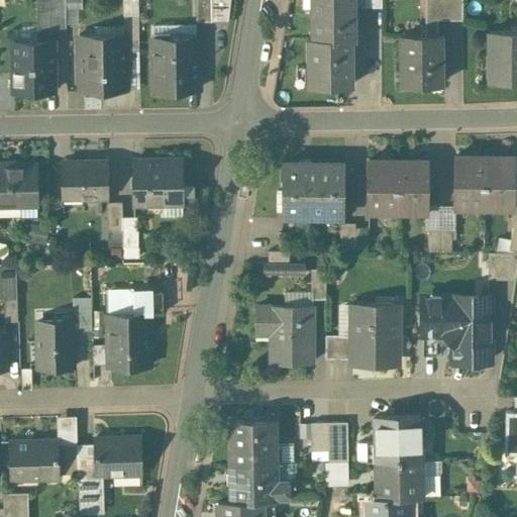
[(65,0),(48,0),(49,28),(66,28),(65,0)]
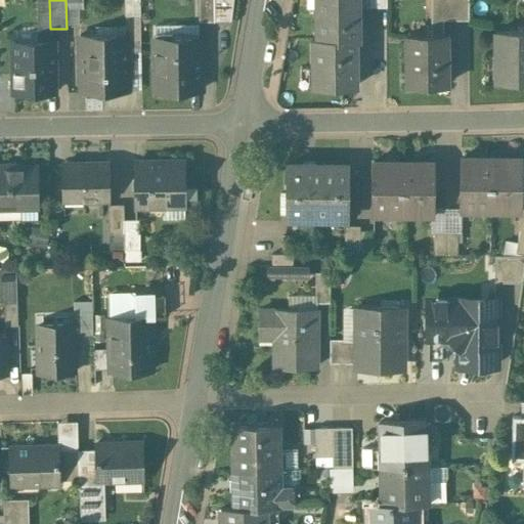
[(215,23),(214,0),(198,0),(198,23),(215,23)]
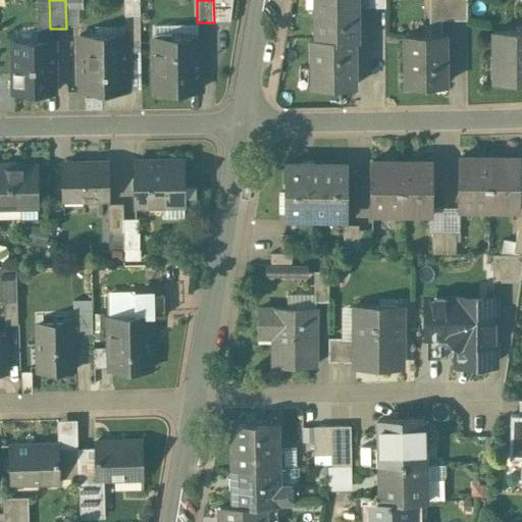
[(213,0),(214,22),(230,21),(231,0),(213,0)]
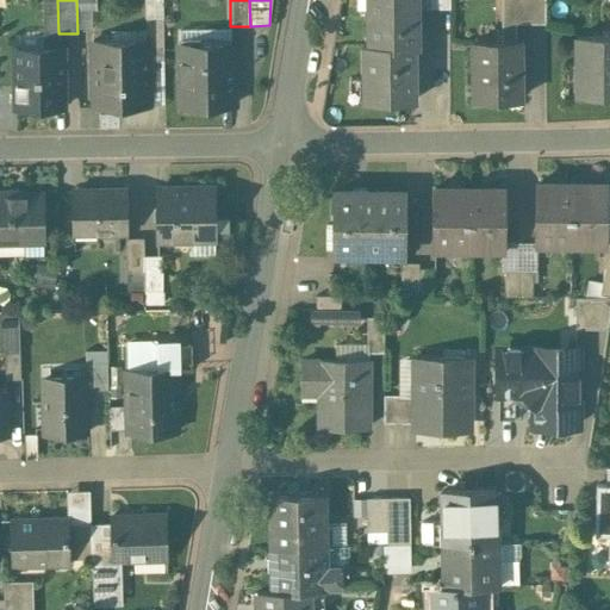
[(416,0),(368,0),(368,44),(363,44),(365,80),(367,80),(367,98),(365,98),(365,100),(414,99),(412,45),(416,45),(416,0)]
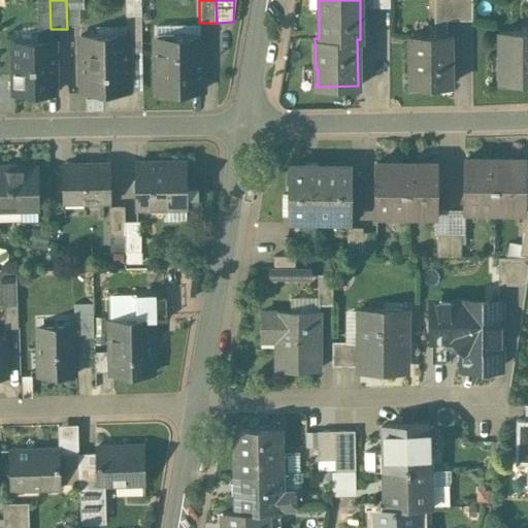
[(433,0),(434,35),(409,35),(410,86),(450,85),(449,35),(447,35),(447,21),(442,21),(442,0),(433,0)]
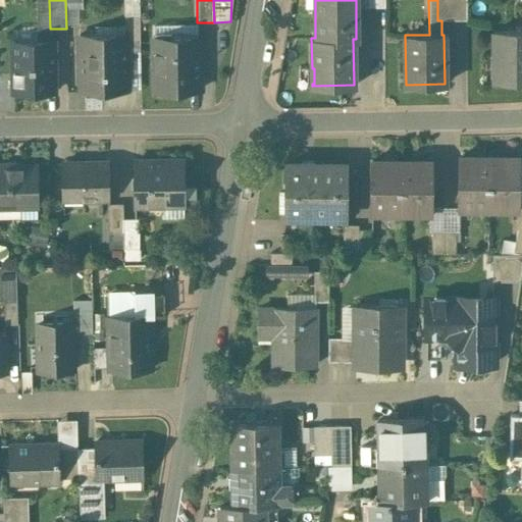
[(466,0),(437,0),(437,20),(441,20),(467,20),(466,0)]
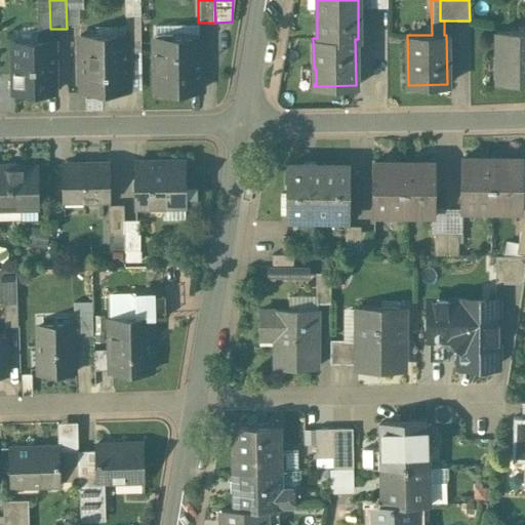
[(140,15),(125,15),(125,34),(127,34),(127,47),(140,47),(140,15)]
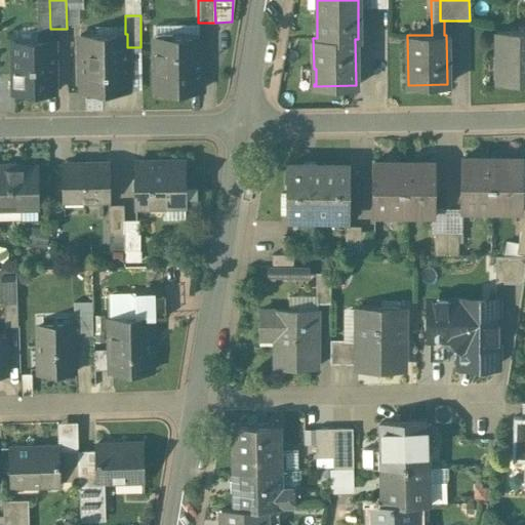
[(524,31),(497,31),(497,59),(500,59),(500,80),(498,80),(498,81),(524,81),(524,31)]
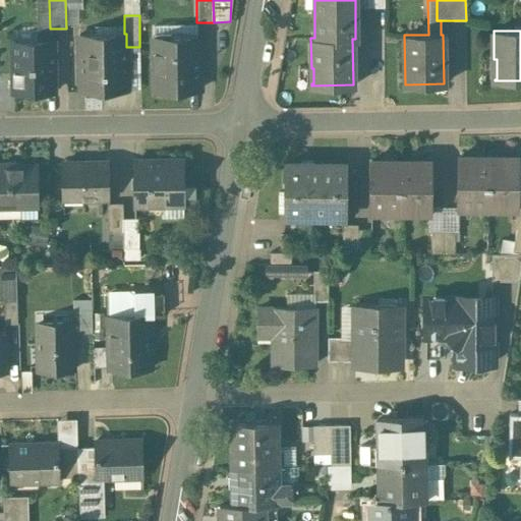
[(126,47),(126,34),(124,34),(79,35),(80,92),(127,91),(126,47)]
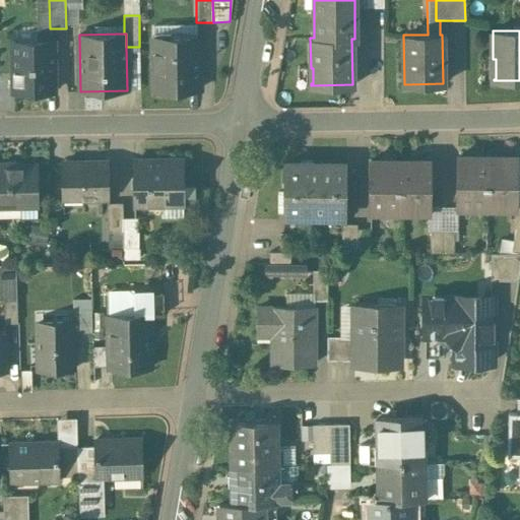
[(198,37),(153,37),(153,90),(199,89),(198,37)]
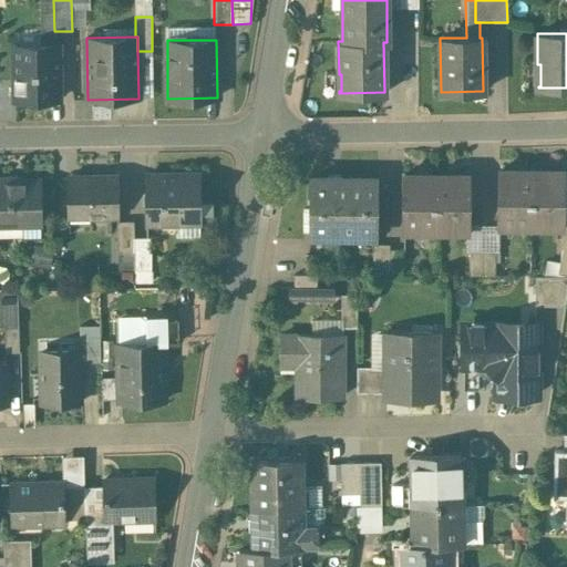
[(57,44),(14,45),(16,101),(58,100),(57,44)]
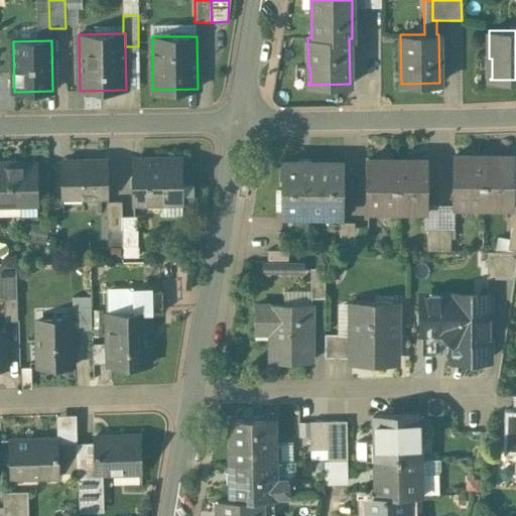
[(483,155),(453,155),(453,206),(483,206),(483,155)]
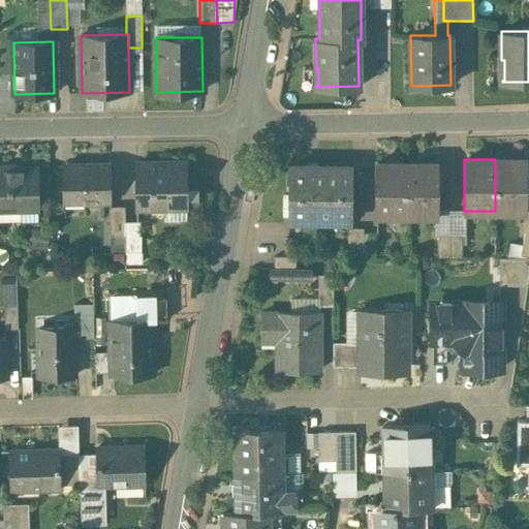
[(526,159),(495,159),(495,211),(524,212),(526,212),(526,210),(526,159)]
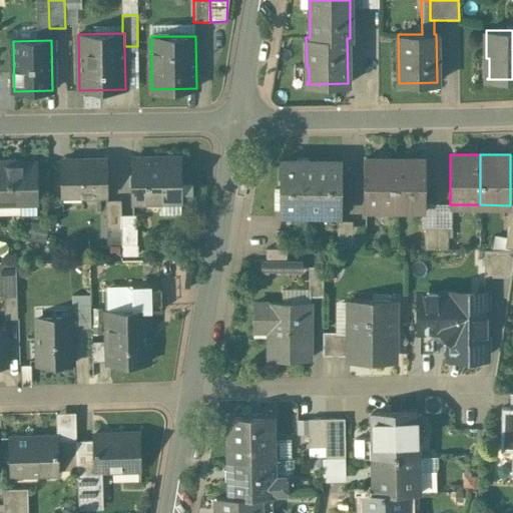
[(179,158),(131,159),(132,201),(180,200),(179,158)]
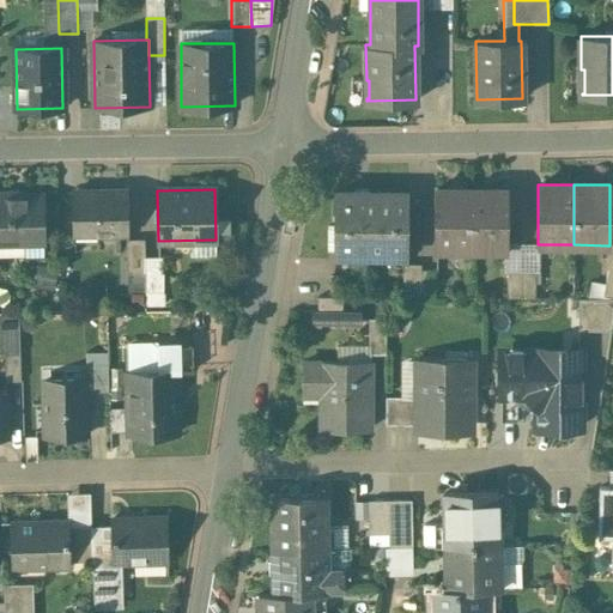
[(472,189),(436,189),(435,249),(471,249),(472,189)]
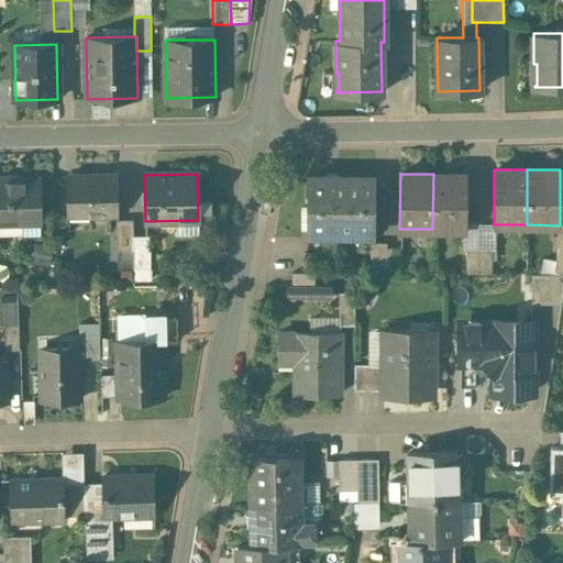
[(466,174),(433,174),(432,229),(465,229),(466,174)]
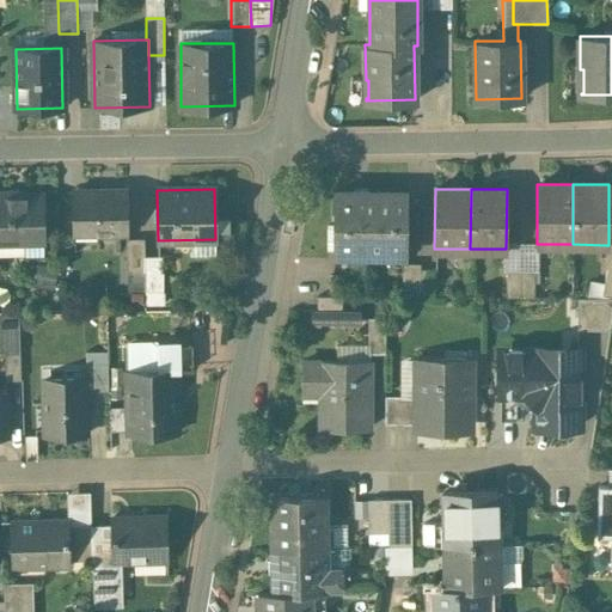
[(127,232),(127,190),(73,191),(73,233),(127,232)]
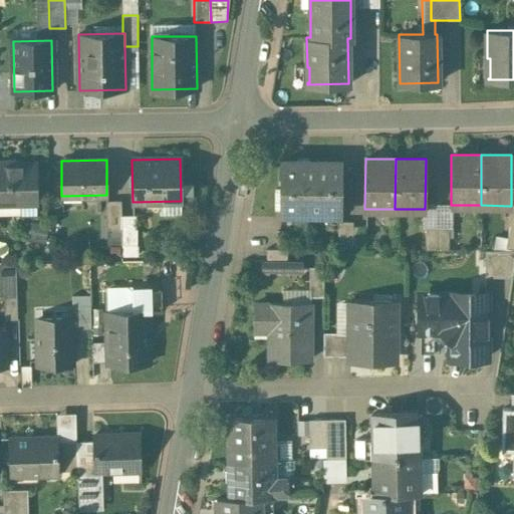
[(16,164),(15,161),(0,161),(0,204),(37,203),(36,164),(16,164)]
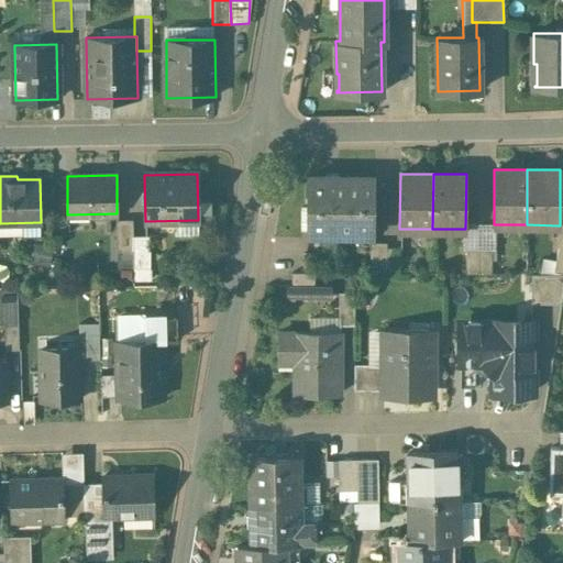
[(374,177),(308,177),(307,234),(327,234),(328,232),(371,232),(371,234),(373,234),(374,177)]
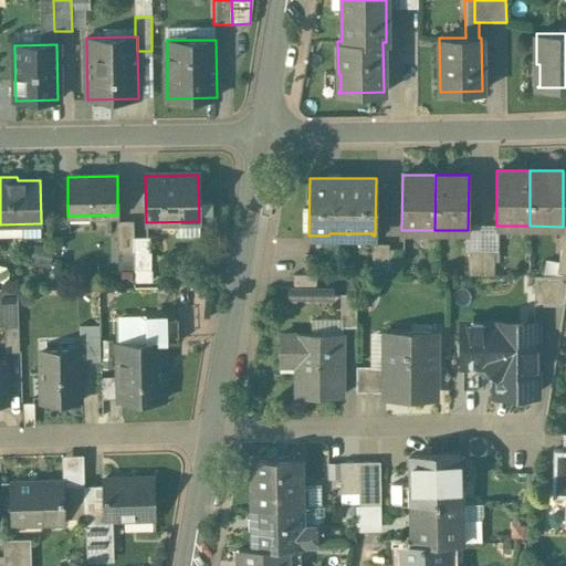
[(133,237),(133,220),(116,221),(117,252),(133,252),(134,252),(133,237)]
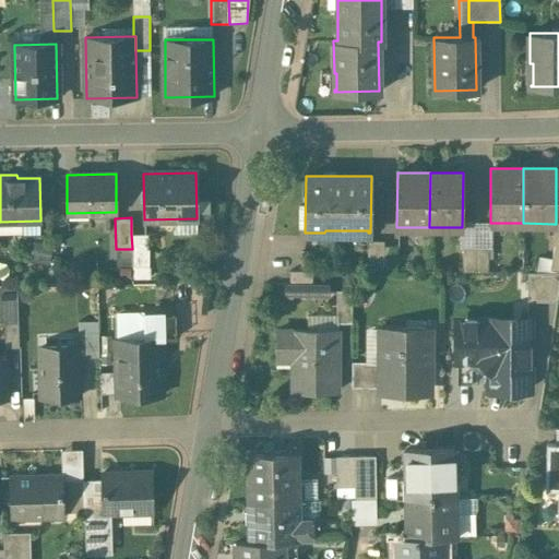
[(150,266),(149,234),(131,234),(132,249),(131,249),(131,266),(150,266)]
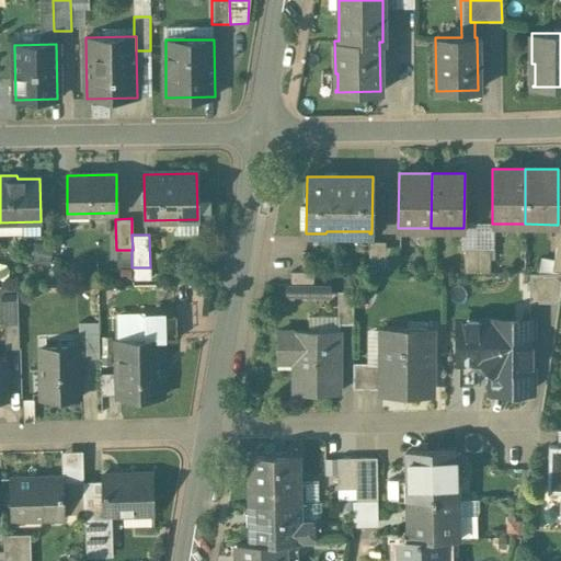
[(385,241),(369,241),(368,272),(385,271),(385,245),(385,241)]
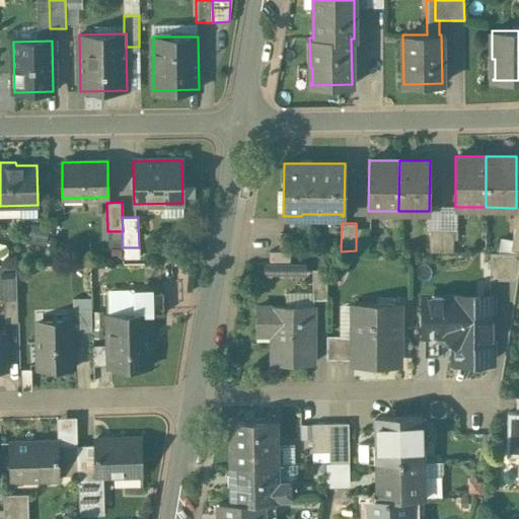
[(368,228),(356,227),(356,250),(368,251),(368,228)]
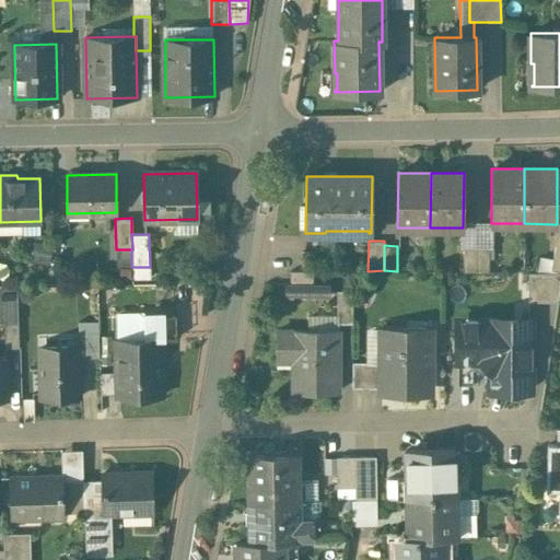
[(476,247),(464,247),(464,272),(476,272),(476,247)]
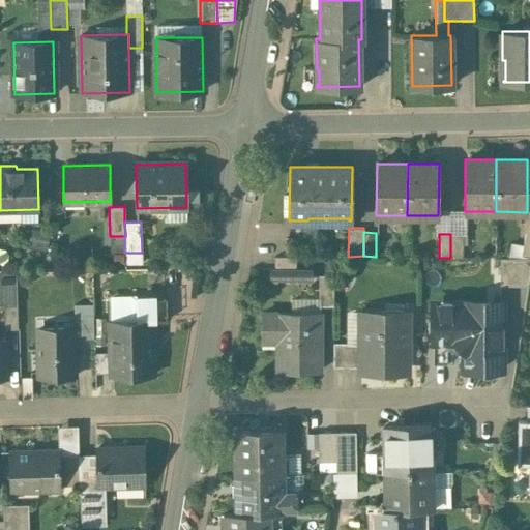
[(463,234),(450,234),(450,258),(463,258),(463,234)]
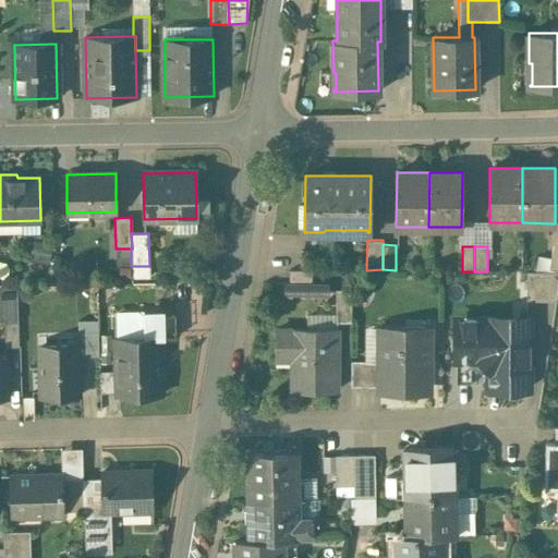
[(312,270),(289,270),(289,282),(312,282),(312,270)]
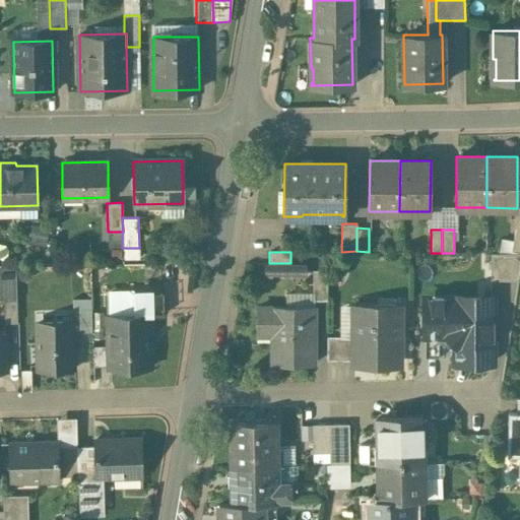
[(519,272),(519,253),(491,253),(491,280),(519,280),(519,272)]
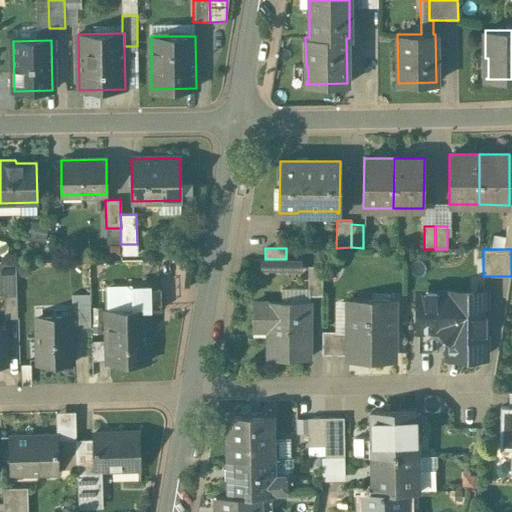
[(0,261),(0,266),(1,293),(19,292),(18,261),(0,261)]
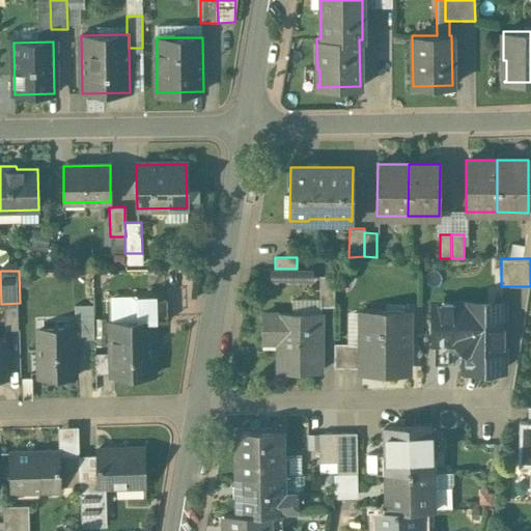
[(312,272),(271,271),(271,279),(312,280),(312,272)]
